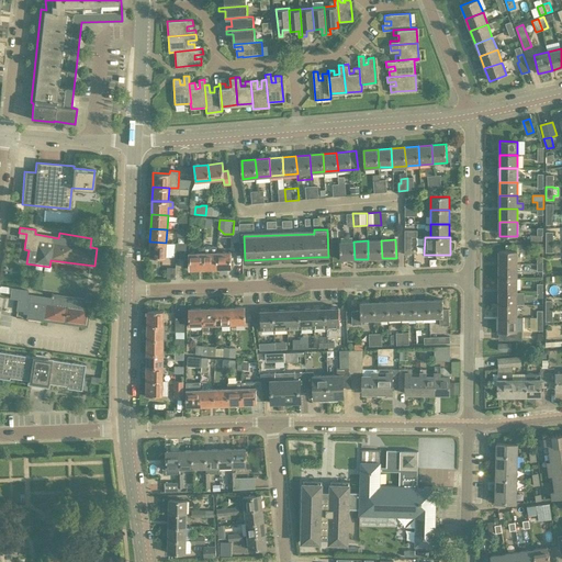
[(381,240),(368,240),(368,259),(382,258),(381,240)]
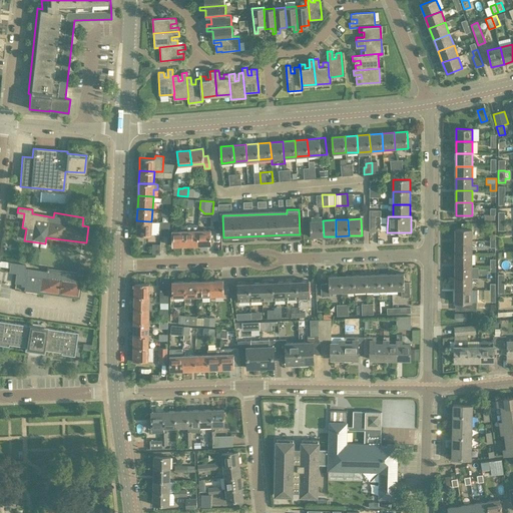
[(169,222),(151,221),(136,220),(136,233),(151,234),(160,235),(160,236),(169,236),(169,222)]
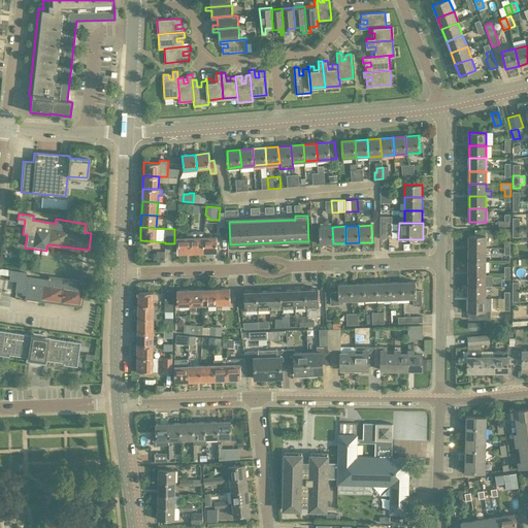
[(320,244),(333,243),(332,227),(319,227),(320,244)]
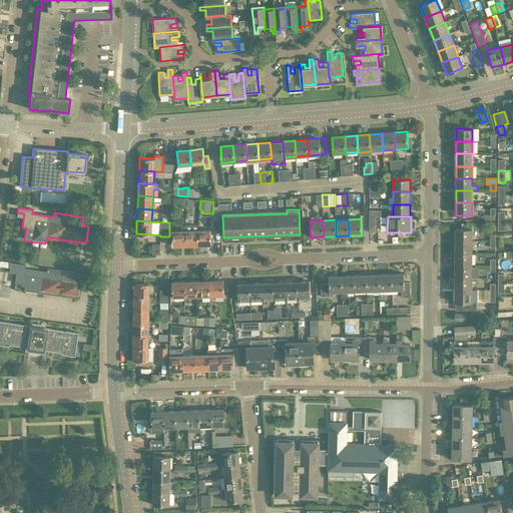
[(184,228),(184,230),(184,245),(197,244),(197,230),(197,228),(197,225),(184,225),(184,228)]
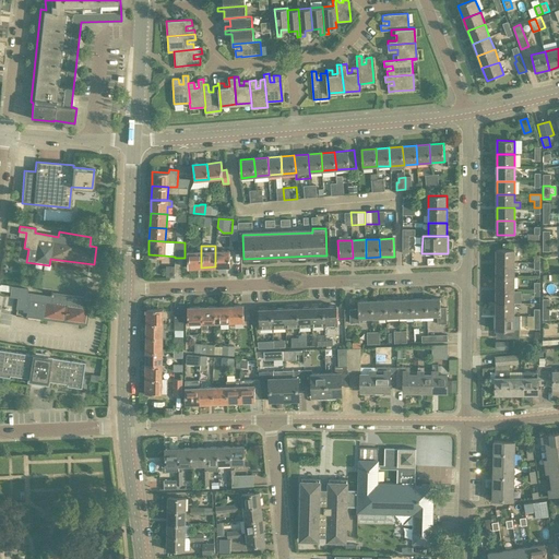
[(215,251),(215,266),(229,266),(229,250),(215,251)]
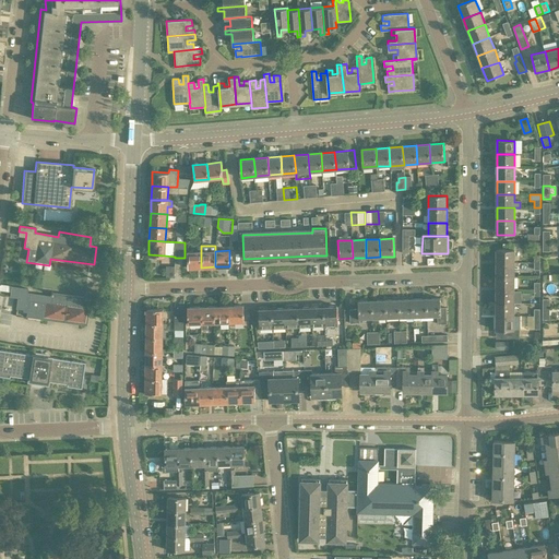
[(496,263),(514,263),(514,250),(496,250),(496,263)]
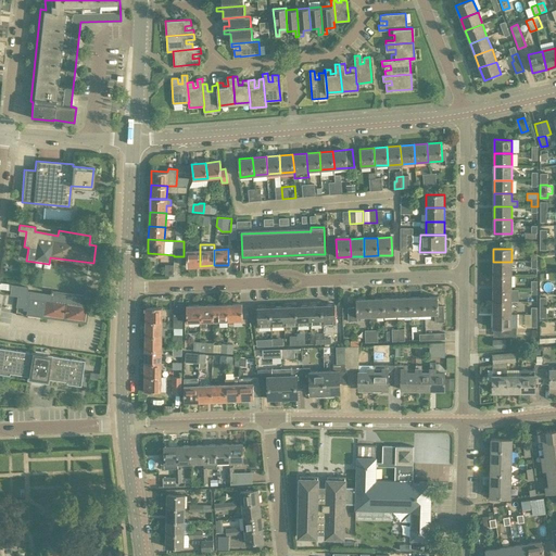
[(186,266),(200,266),(200,250),(186,250),(186,266)]
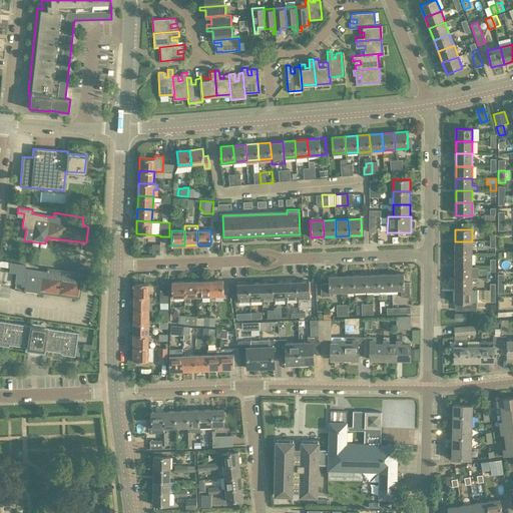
[(455,241),(455,253),(472,254),(472,241),(455,241)]
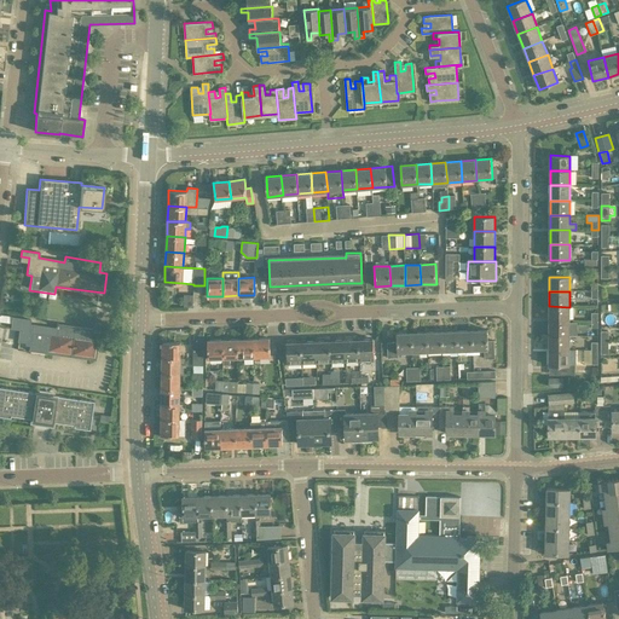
[(82,323),(96,324),(97,301),(84,300),(82,323)]
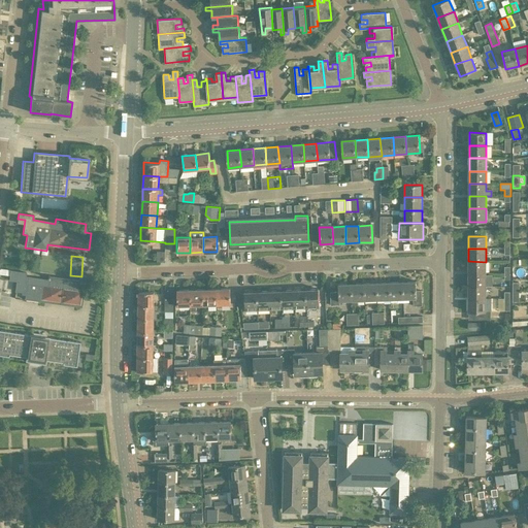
[(468,261),(468,274),(486,274),(486,262),(468,261)]
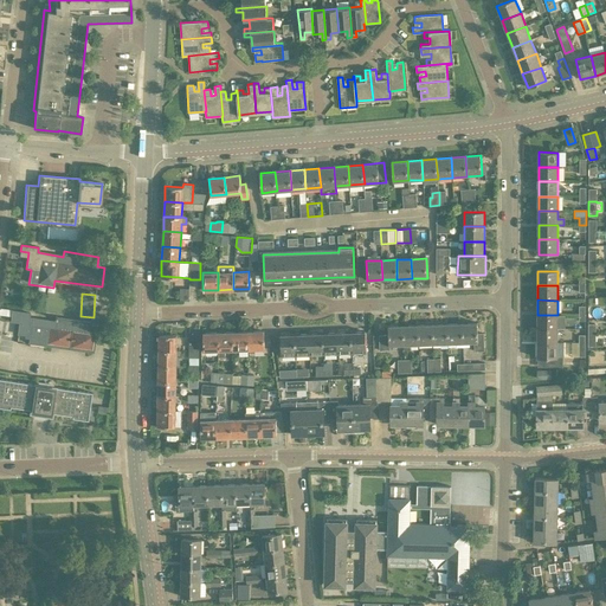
[(17,335),(28,336),(30,336),(31,326),(47,328),(49,321),(28,318),(30,314),(12,311),(11,317),(19,318),(17,335)]
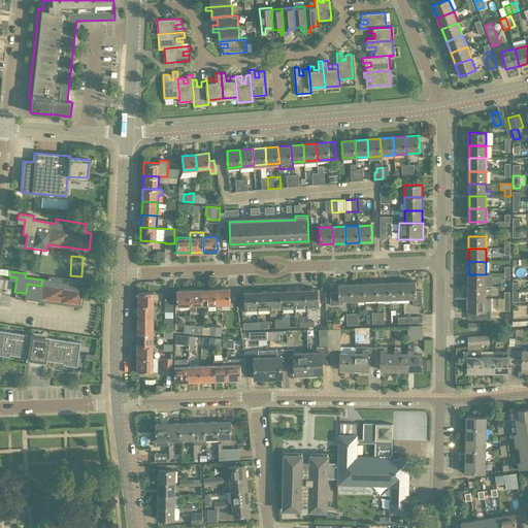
[(468,274),(468,287),(486,287),(486,274),(468,274)]
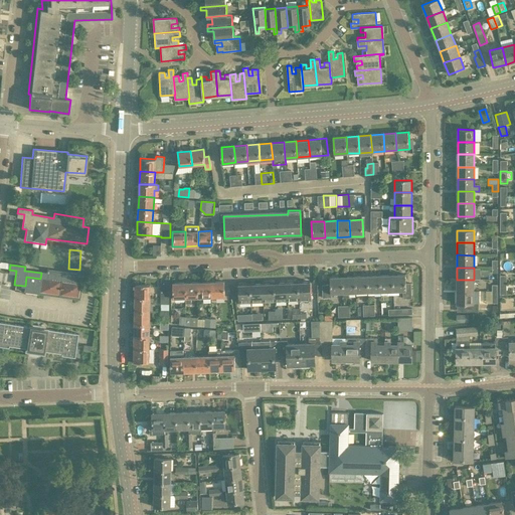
[(25,286),(24,286),(23,292),(78,300),(80,284),(74,283),(76,274),(46,270),(45,274),(41,273),(40,279),(26,277),(25,286)]
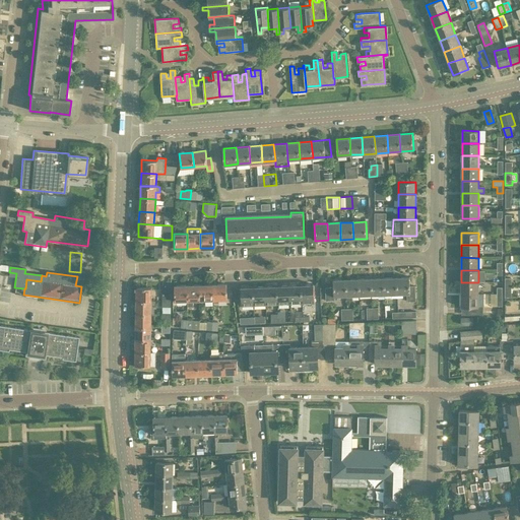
[(396,277),(384,278),(384,295),(391,295),(392,298),(397,298),(396,277)]
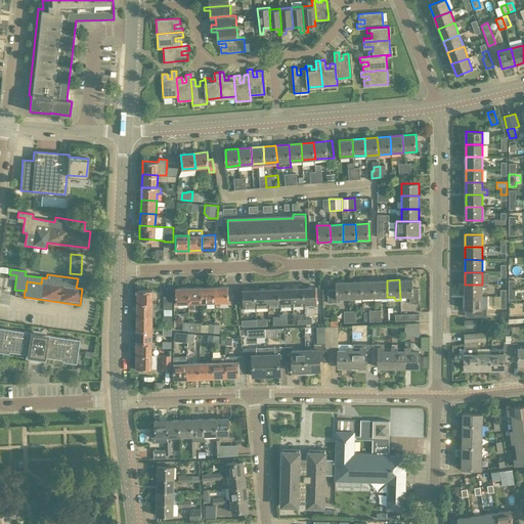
[(399,279),(400,300),(406,300),(405,296),(409,296),(410,304),(419,304),(419,289),(412,289),(412,279),(399,279)]
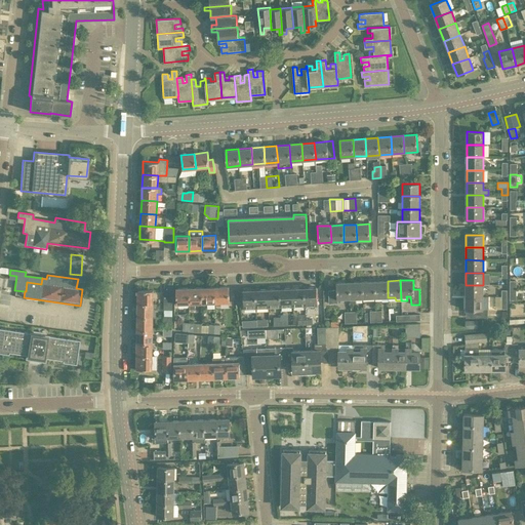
[(374,281),(362,282),(362,298),(375,297),(374,281)]
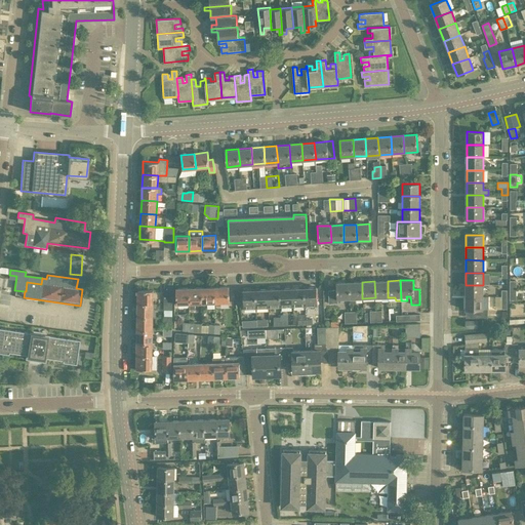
[(388,281),(374,281),(375,297),(375,300),(381,300),(381,297),(388,297),(388,281)]
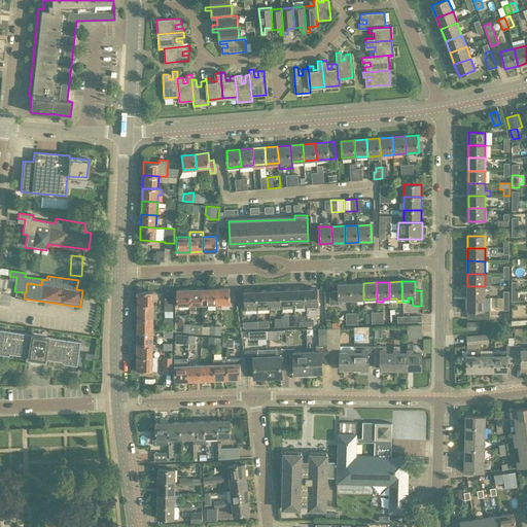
[(338,301),(351,300),(350,283),(337,284),(338,291),(329,291),(329,305),(339,305),(338,301)]
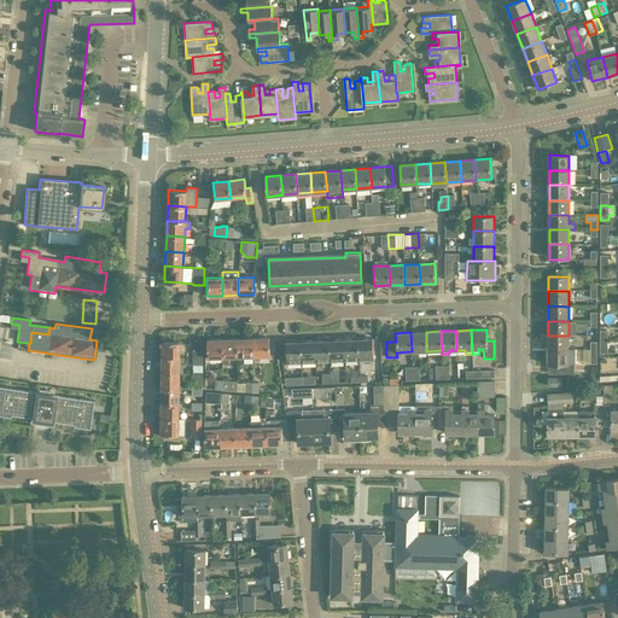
[(426,332),(410,332),(412,351),(412,357),(418,357),(418,351),(426,351),(426,332)]
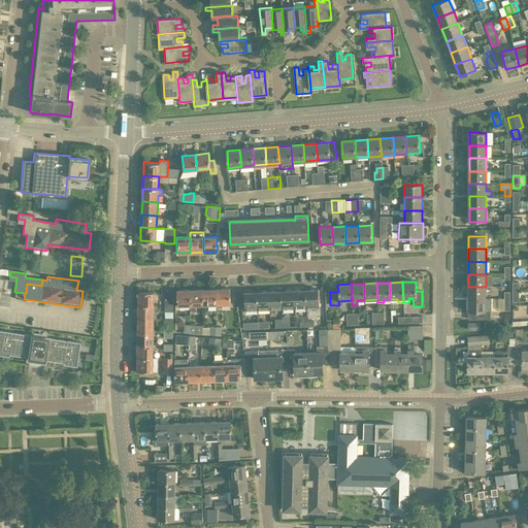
[(468,287),(468,299),(486,299),(486,287),(468,287)]
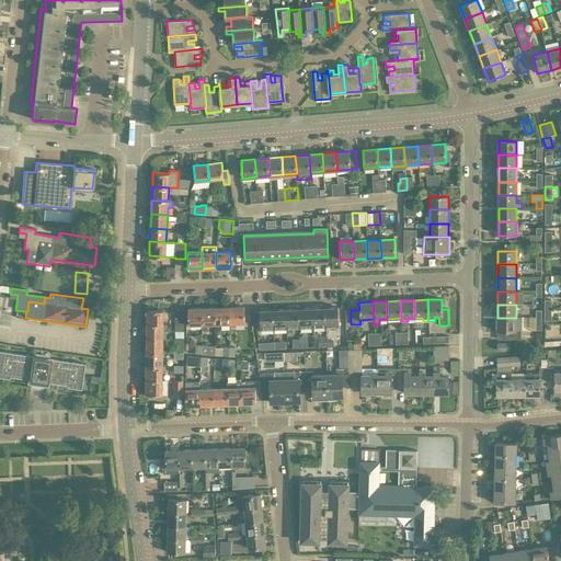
[(229,307),(216,308),(216,323),(230,323),(229,307)]
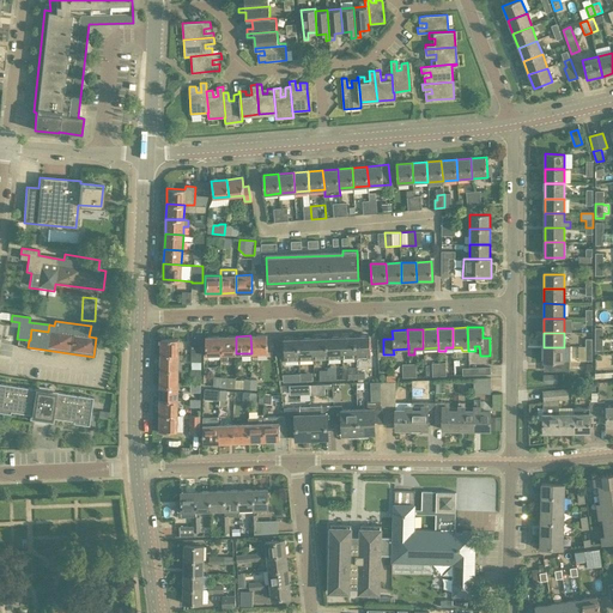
[(250,335),(252,353),(267,353),(266,335),(250,335)]
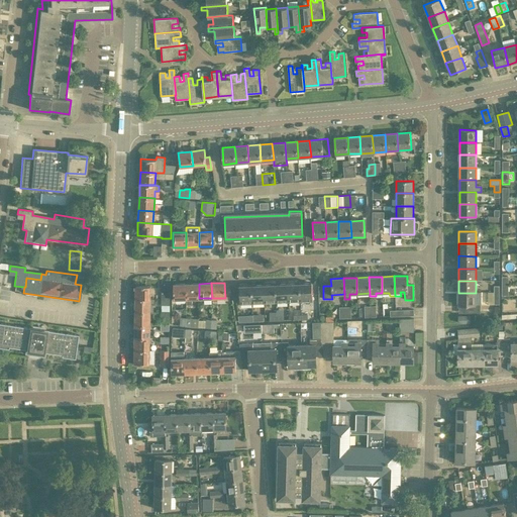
[(299,284),(300,302),(312,301),(311,283),(299,284)]
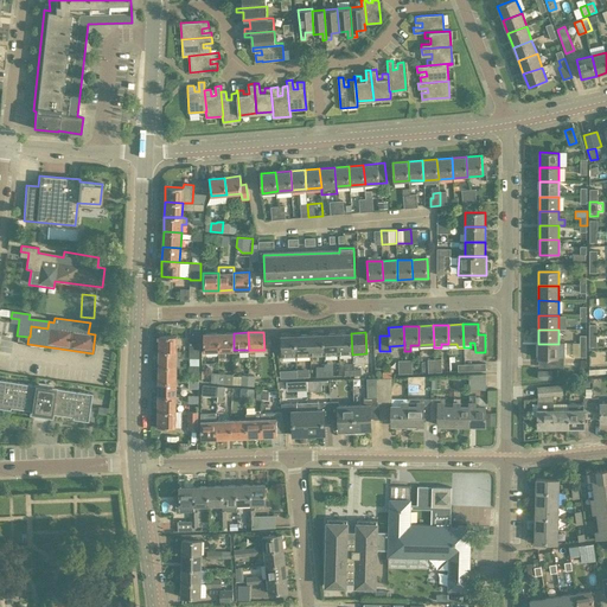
[(204,351),(218,351),(218,333),(203,333),(204,351)]
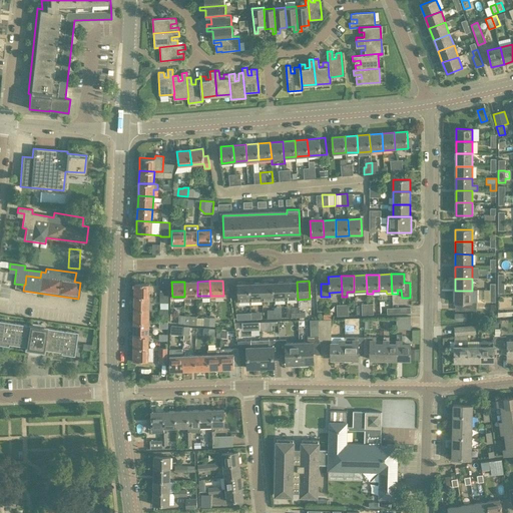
[(197,282),(184,282),(184,297),(184,303),(190,303),(190,297),(197,296),(197,282)]
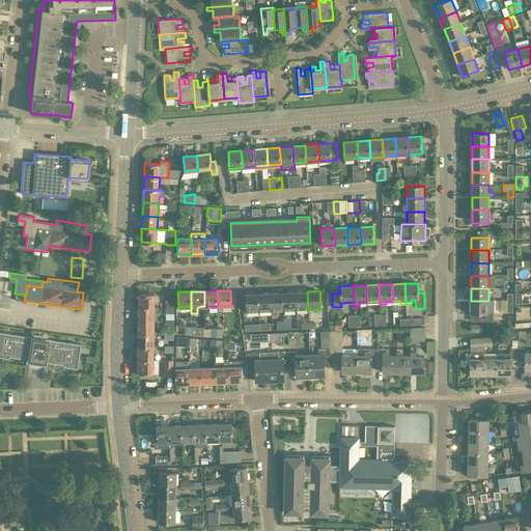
[(295,291),(283,292),(283,311),(296,310),(295,291)]
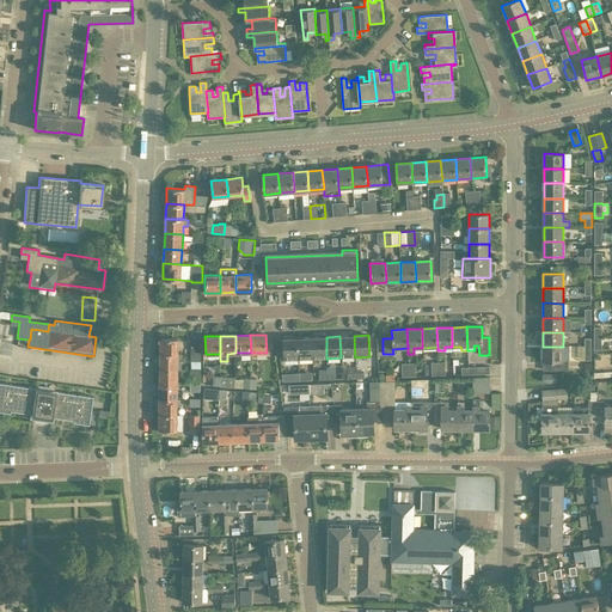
[(354,336),(340,336),(341,357),(355,357),(354,336)]
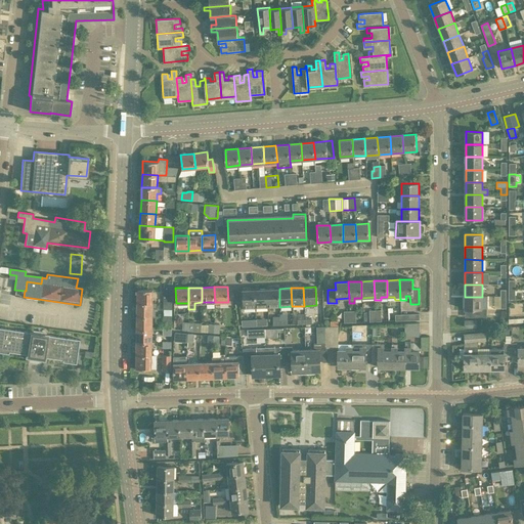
[(267,289),(255,290),(256,308),(267,307),(267,289)]
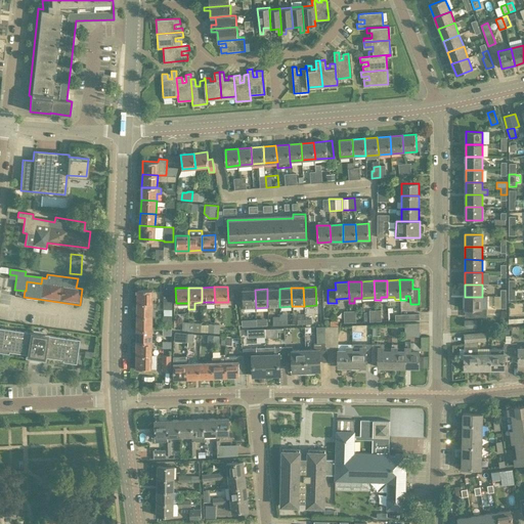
[(279,289),(267,289),(267,307),(279,307),(279,289)]
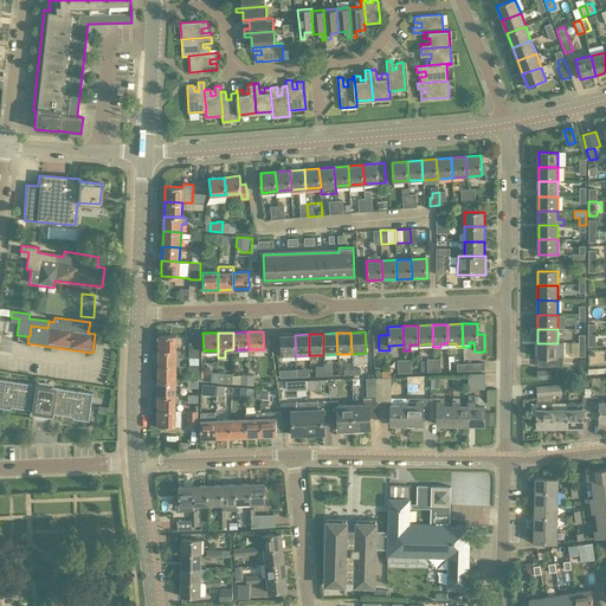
[(281,356),(296,356),(295,335),(281,335),(281,356)]
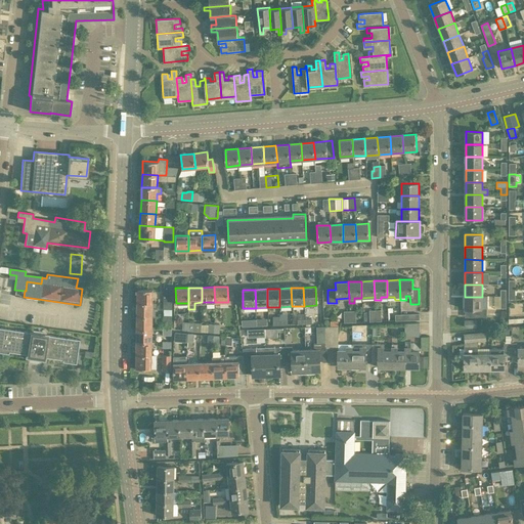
[(136,303),(151,303),(151,291),(137,291),(136,303)]
